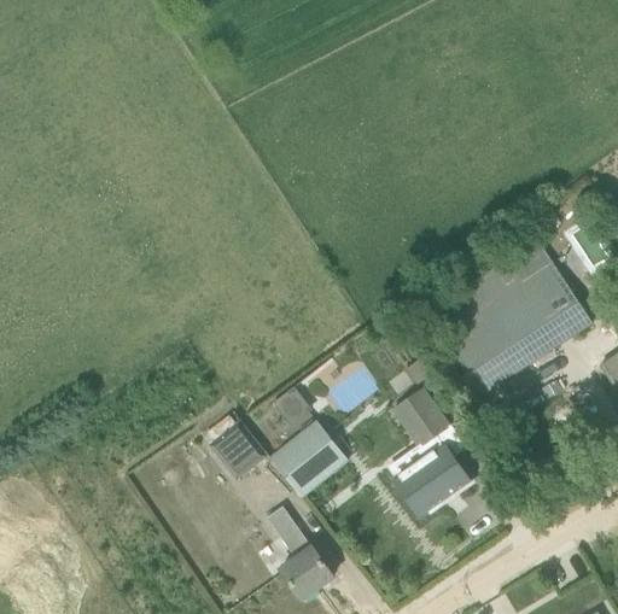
[(567,264),(581,251),(592,262),(600,253),(593,247),(600,240),(583,224),(555,253),(567,264)]
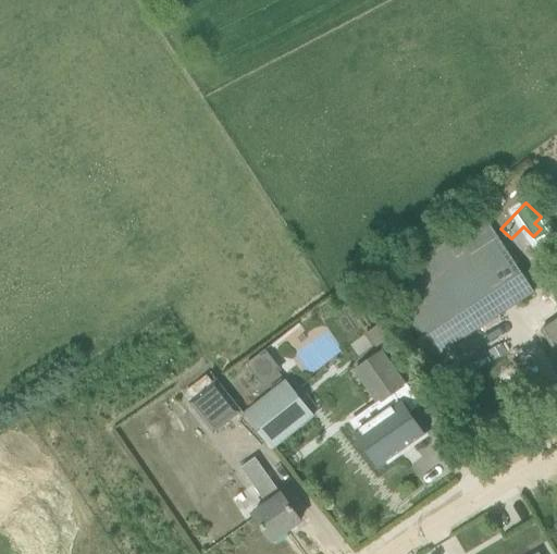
[(533,291),(521,272),(483,213),(385,280),(434,355),(533,291)]
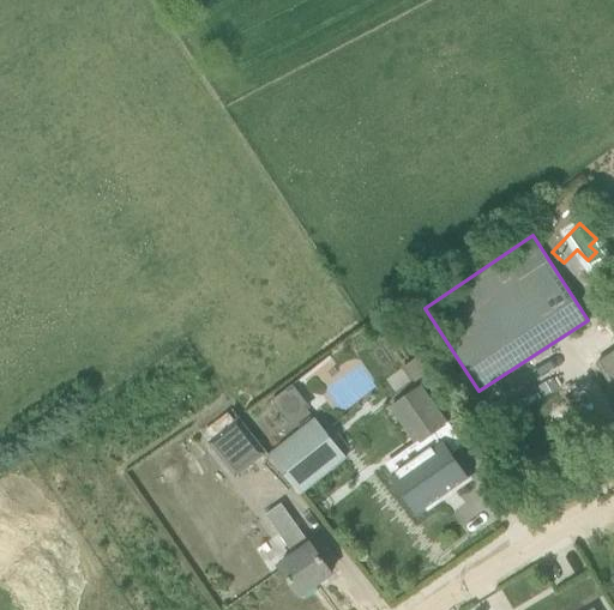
[(613,320),(611,322),(613,328),(613,349),(596,361),(613,388),(613,320)]
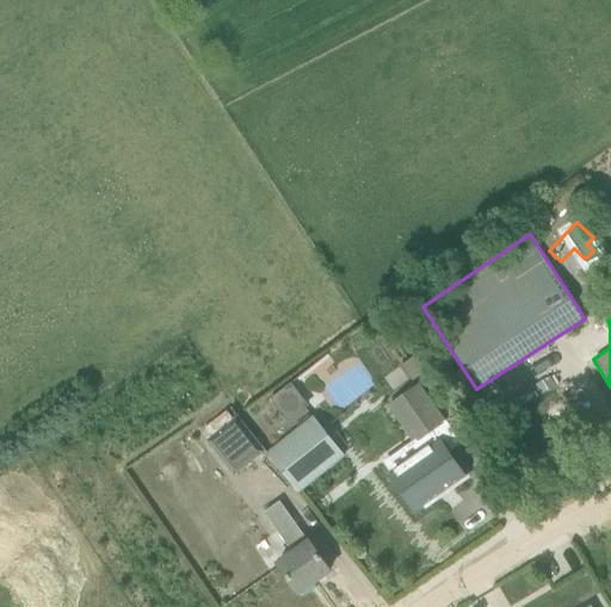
[(417,352),(401,364),(412,379),(427,367),(417,352)]
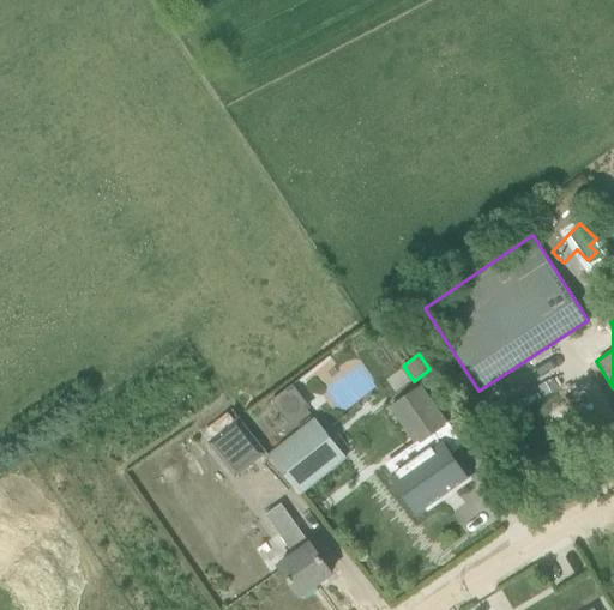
[(392,477),(415,511),(415,514),(425,507),(427,509),(428,509),(426,506),(467,477),(461,467),(463,466),(463,465),(461,466),(444,442),(445,442),(443,440),(441,441),(433,430),(446,421),(420,385),(390,406),(423,452),(390,476),(391,478),(392,477)]
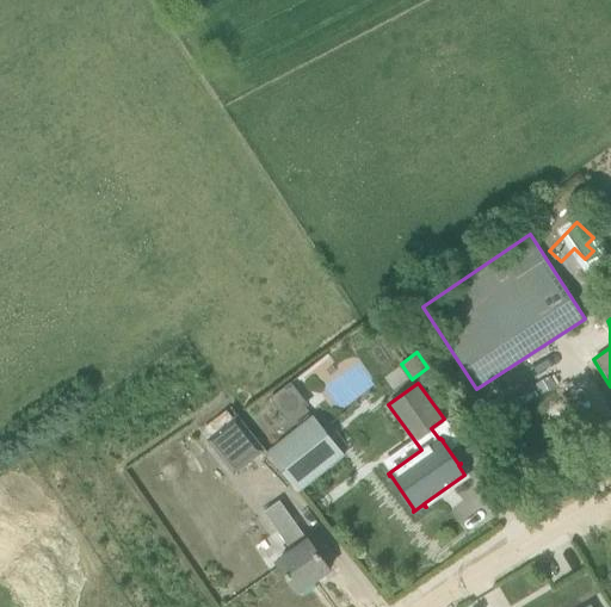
[(298,491),(345,454),(313,414),(266,451),(298,491)]
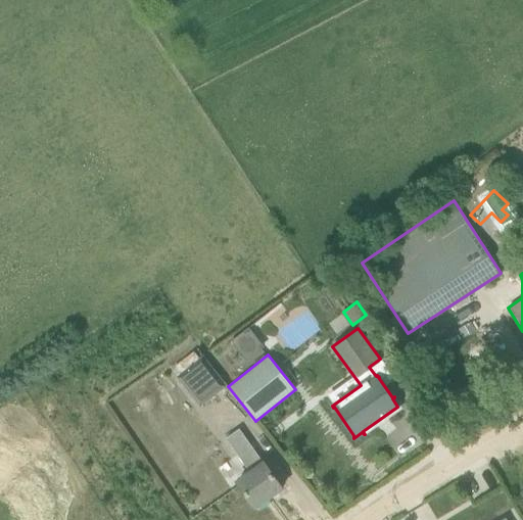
[(226,385),(202,356),(181,373),(176,376),(199,406),(226,385)]
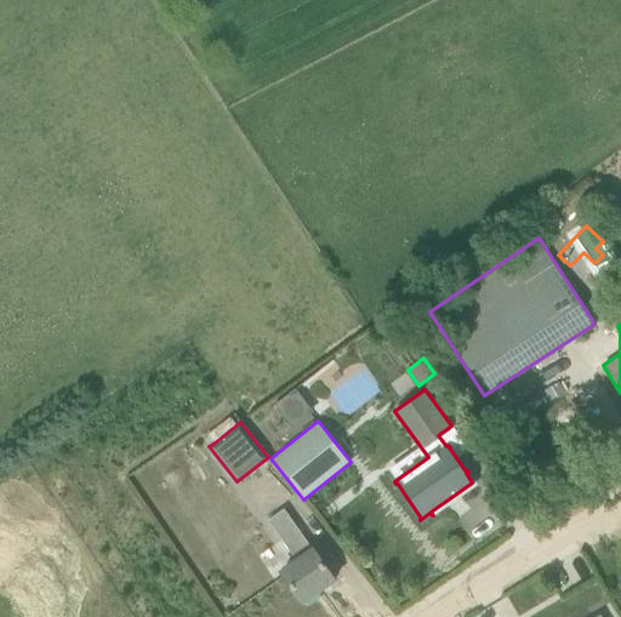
[(312,546),(311,546),(284,508),(268,519),(295,556),(279,567),(302,601),(335,578),(312,546)]
